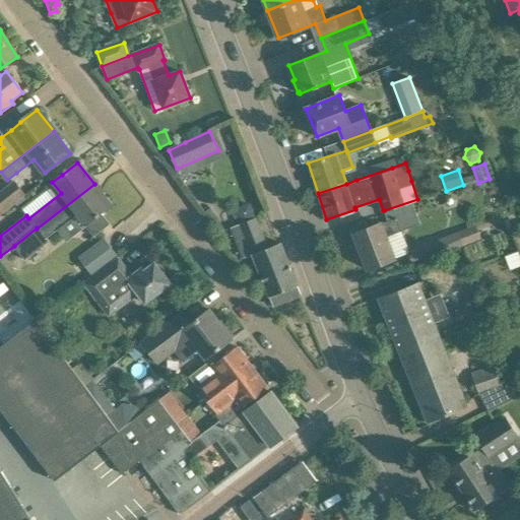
[(0,215),(25,196),(14,181),(0,191),(0,215)]
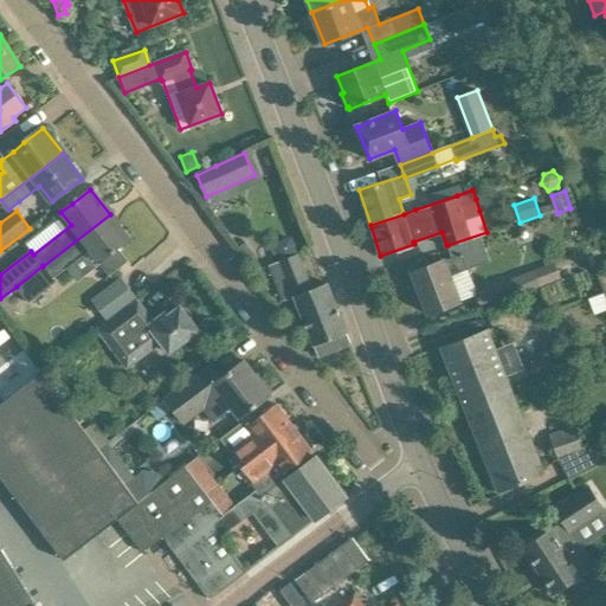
[(43,265),(17,287),(19,290),(28,303),(56,282),(53,278),(90,250),(101,263),(110,276),(128,260),(118,249),(130,240),(110,214),(43,266),(43,265)]
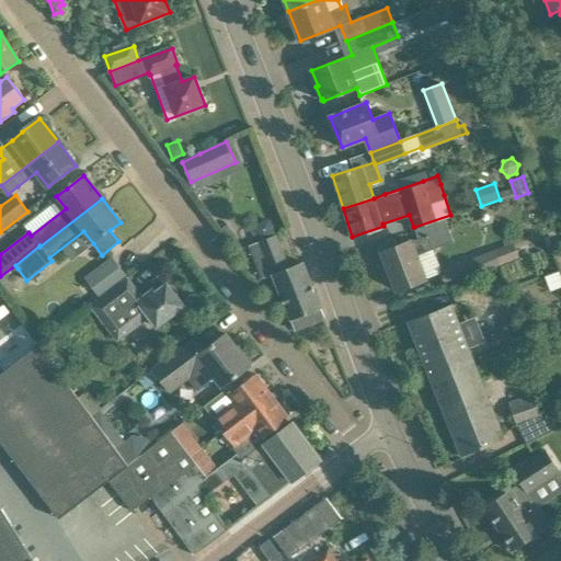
[(450,215),(414,227),(419,239),(411,241),(382,252),(397,290),(441,272),(446,286),(518,256),(513,243),(442,271),(434,249),(453,242),(445,219),(451,217),(450,215)]
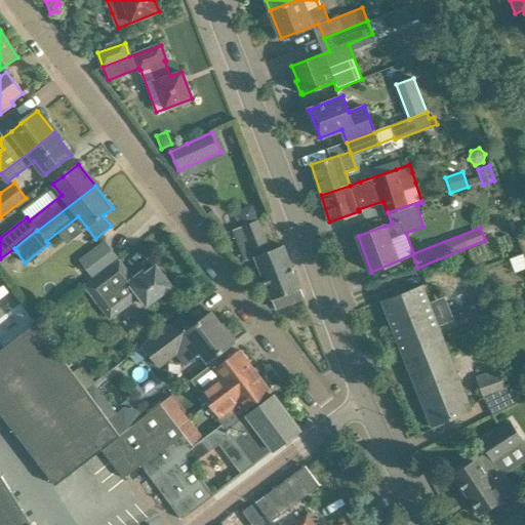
[(300,288),(283,245),(271,250),(258,219),(233,230),(245,260),(254,257),(272,299),(300,288)]
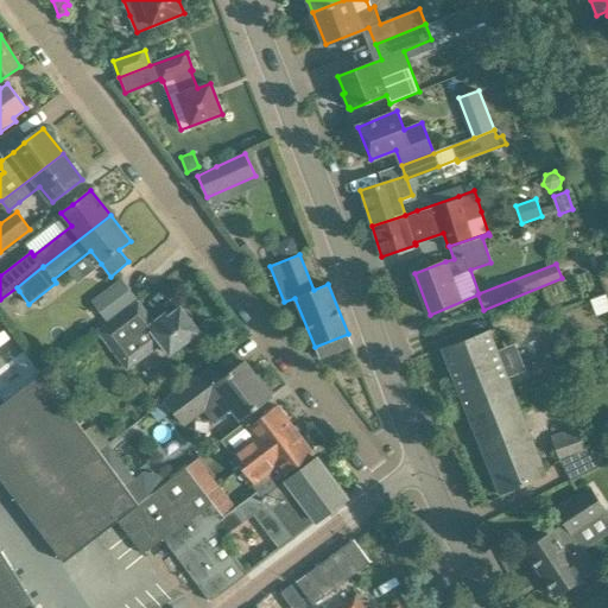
[(93,303),(109,324),(139,302),(122,280),(93,303)]
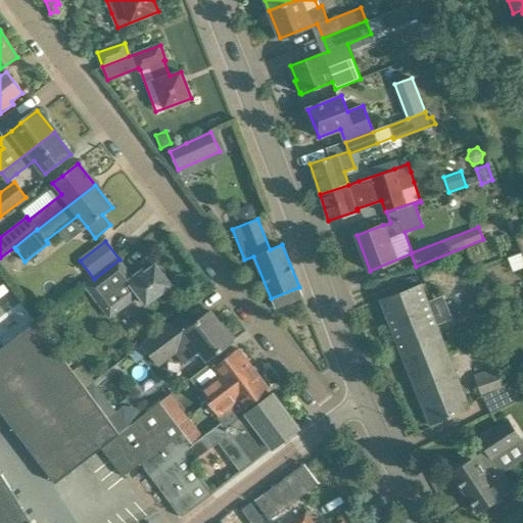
[(120,259),(94,279),(85,286),(110,318),(139,295),(146,305),(173,285),(170,282),(171,279),(168,275),(164,275),(156,264),(145,272),(143,270),(133,277),(120,259)]
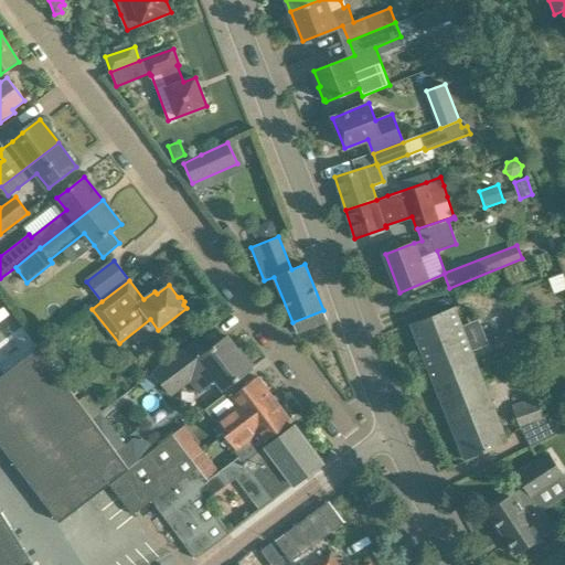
[(432,316),(412,323),(436,385),(479,369),(454,307),(432,316)]
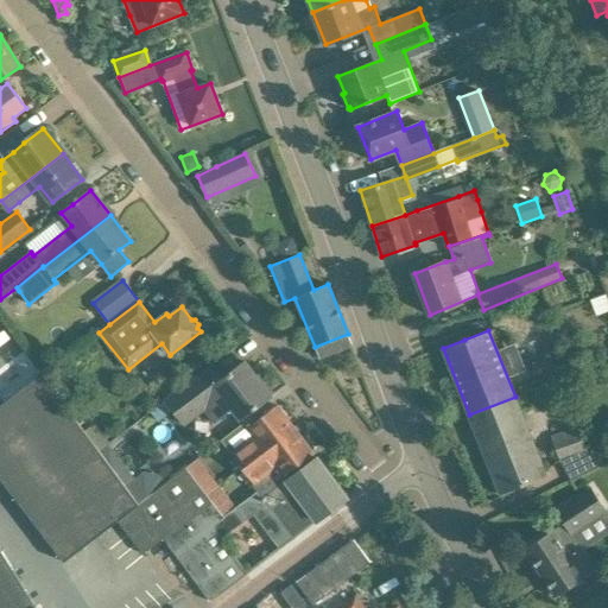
[(12,334),(0,339),(0,387),(31,374),(12,334)]
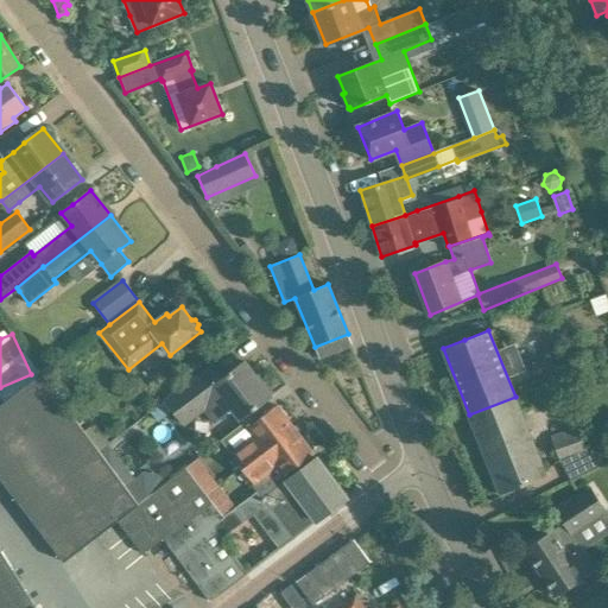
[(164,399),(182,424),(184,426),(206,411),(213,422),(232,407),(240,419),(271,397),(244,362),(219,380),(209,367),(189,380),(164,399)]
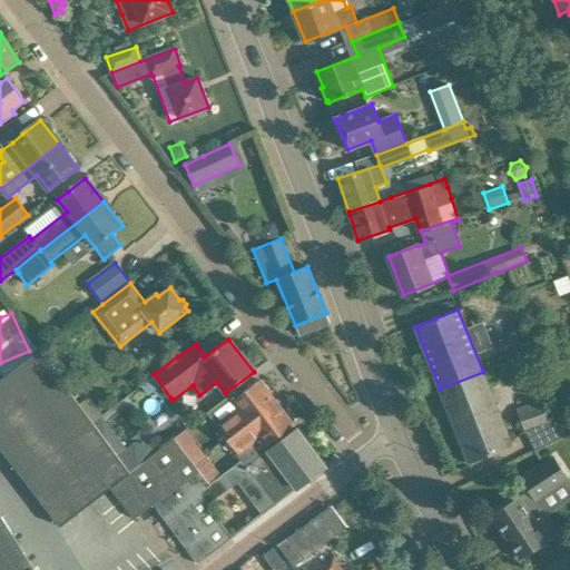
[(48,344),(40,351),(49,363),(58,357),(48,344)]
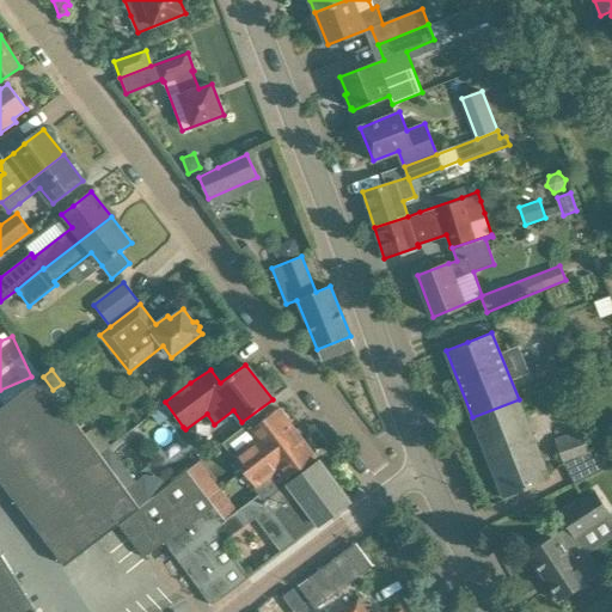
[(65,565),(121,522),(121,521),(139,507),(99,454),(53,390),(43,377),(0,409),(0,478),(24,512),(23,512),(65,565)]
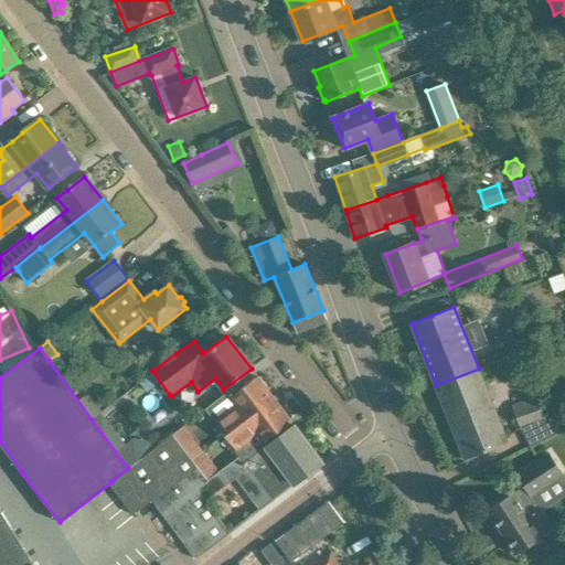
[(479,369),(436,385),(466,459),(486,451),(508,443),(479,369)]
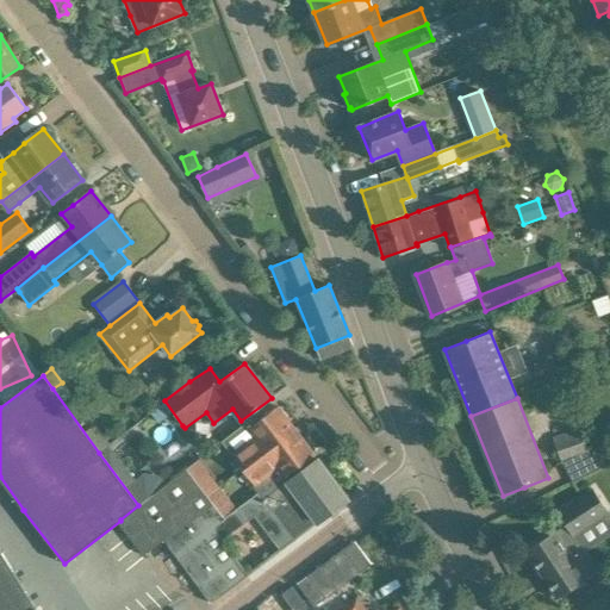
[(236,459),(244,470),(297,430),(278,406),(259,421),(249,428),(255,436),(231,453),(236,459)]
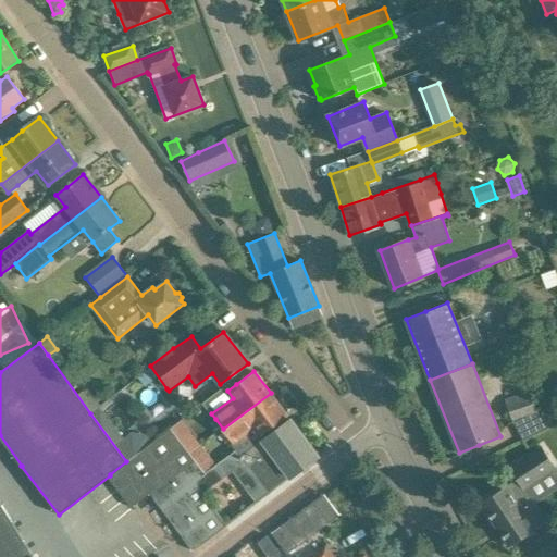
[(528,391),(504,400),(516,425),(540,413),(528,391)]
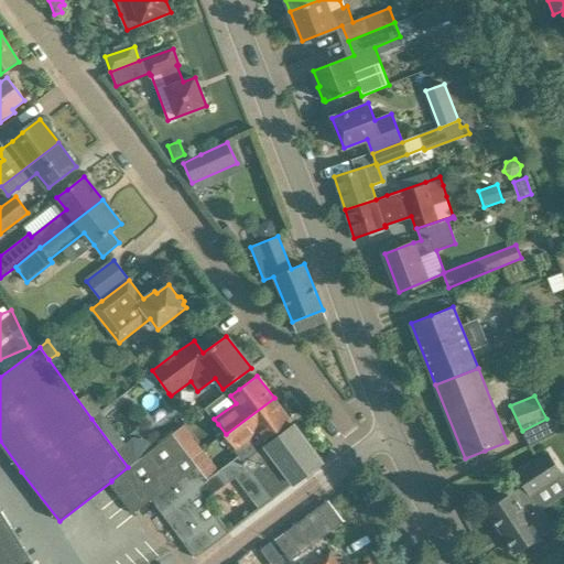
[(274,398),(226,434),(237,448),(258,432),(264,441),(291,421),(274,398)]
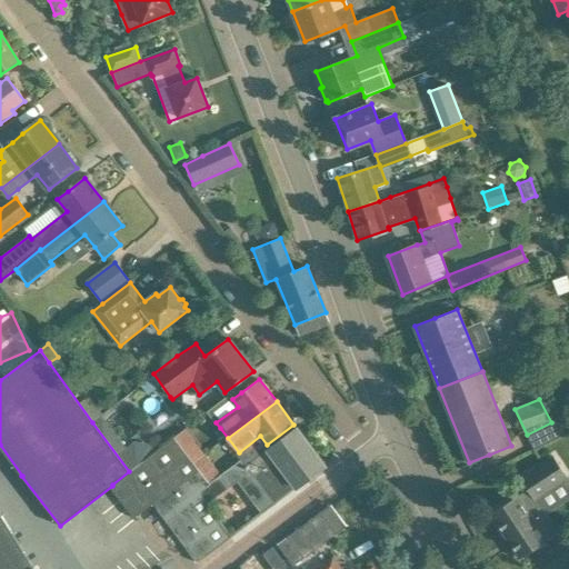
[(186,429),(173,438),(193,465),(206,455),(186,429)]
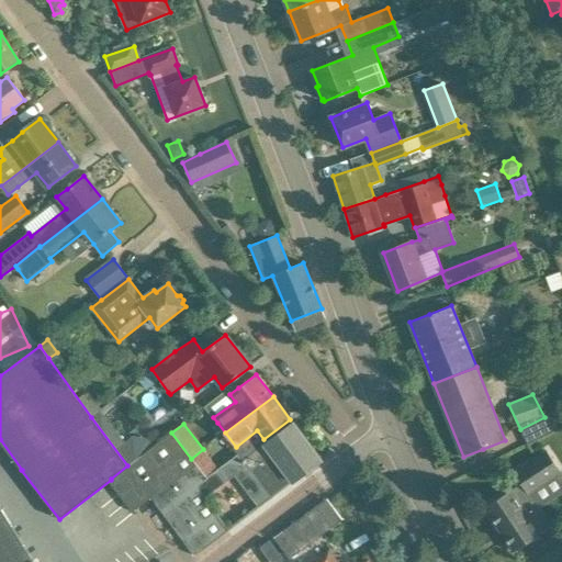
[(218,469),(206,479),(195,486),(204,498),(234,475),(258,506),(227,529),(228,530),(321,460),(293,424),(243,461),(237,454),(218,469)]
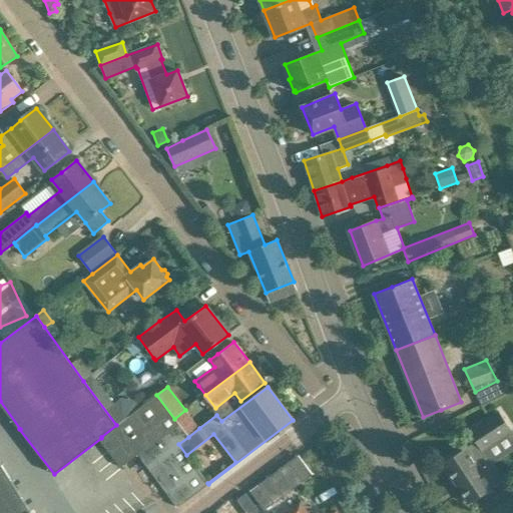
[(101,437),(101,438),(124,468),(139,457),(177,508),(208,484),(207,483),(186,455),(178,444),(188,437),(174,419),(156,395),(116,425),(101,437)]
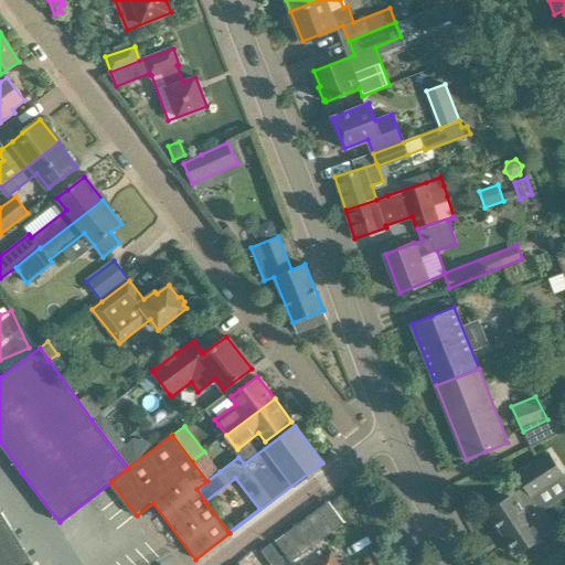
[(220,471),(204,451),(192,461),(208,481),(220,471)]
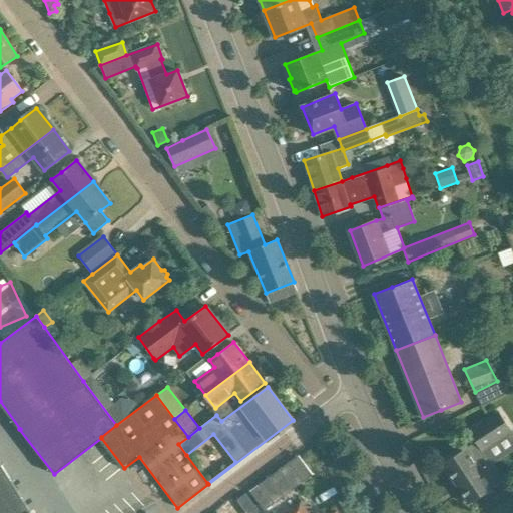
[(466,447),(458,453),(441,464),(468,504),(493,487),(502,480),(491,464),(481,451),(511,431),(499,413),(471,433),(477,442),(467,449),(466,447)]
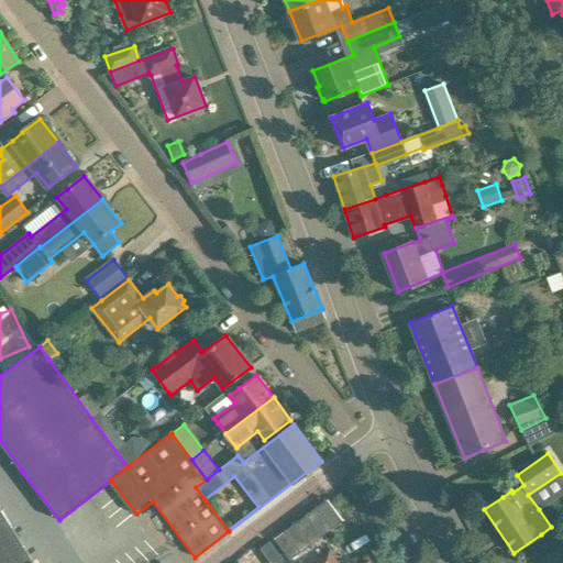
[(34,562),(0,507),(0,562),(34,562)]
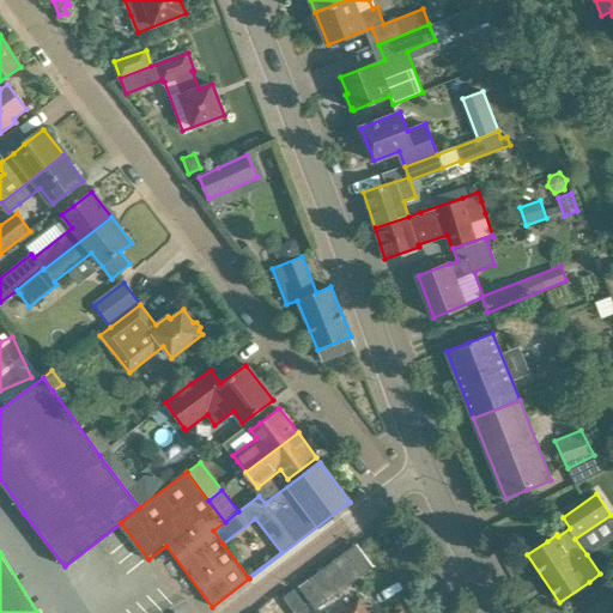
[(337,612),(368,612),(359,600),(337,612)]
